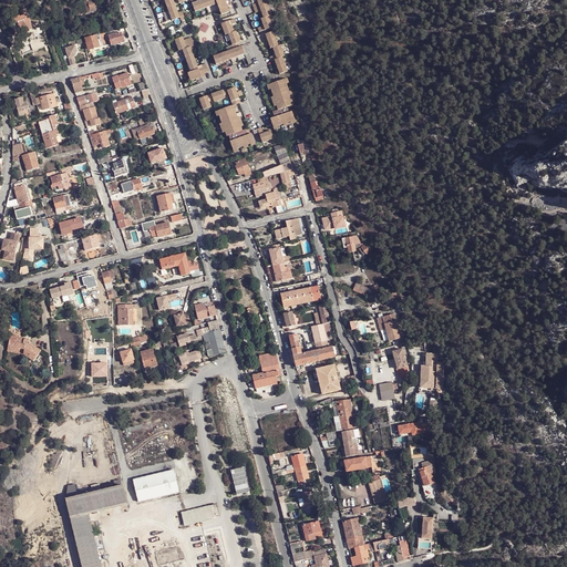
[(88,13),(96,11),(93,0),(90,0),(85,2),(88,13)]
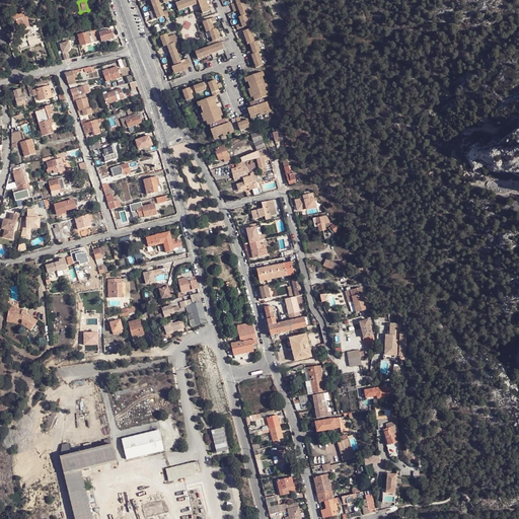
[(152,0),(159,18),(166,15),(160,0),(152,0)]
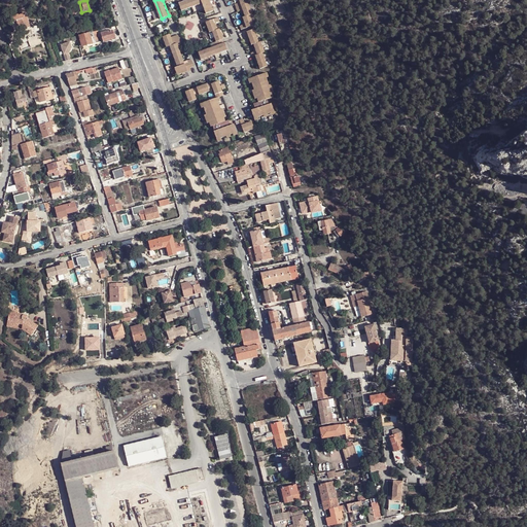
[(184,0),(179,2),(182,9),(203,2),(202,0),(184,0)]
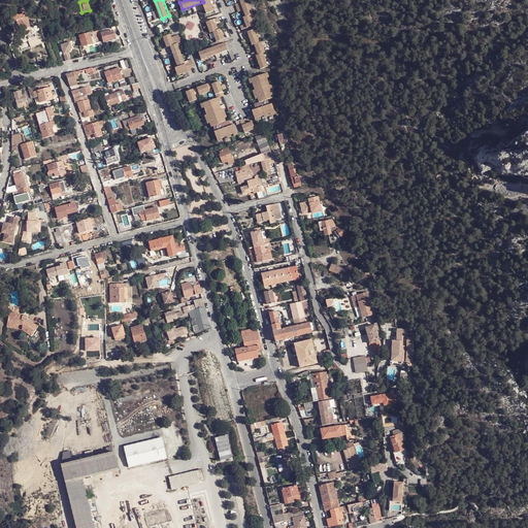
[(210,0),(202,0),(203,2),(207,12),(216,10),(210,0)]
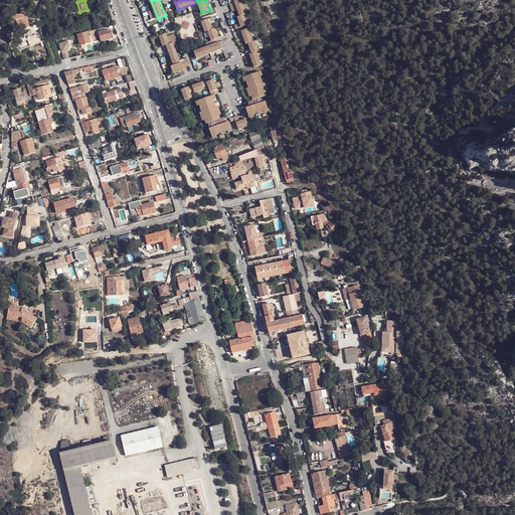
[(233,0),(235,2),(229,4),(232,11),(237,10),(239,16),(244,14),(247,14),(241,0),(233,0)]
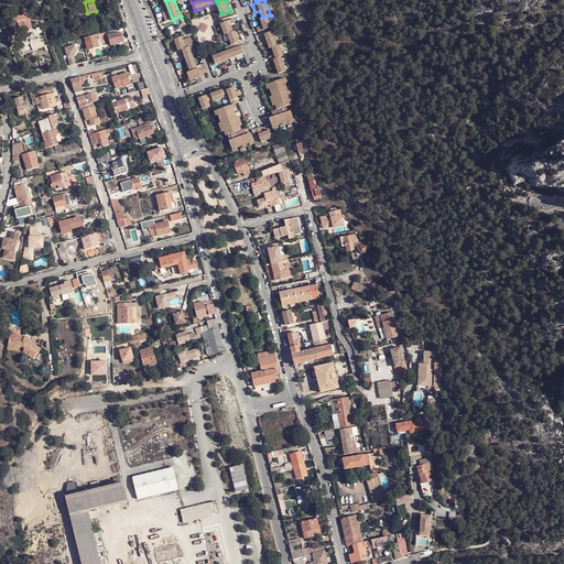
[(161,11),(164,21),(171,19),(167,9),(161,11)]
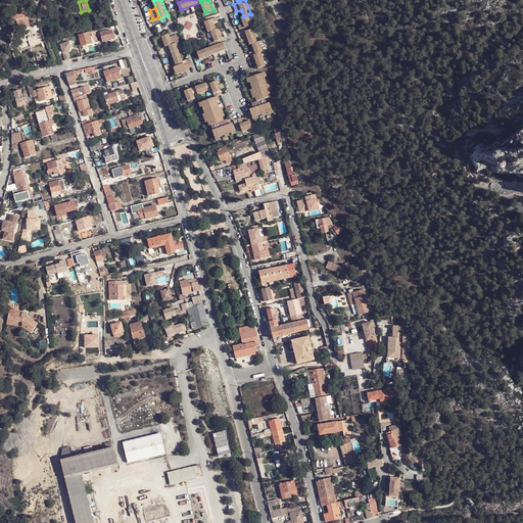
[(14,34),(31,28),(26,14),(18,15),(12,17),(13,21),(10,22),(14,34)]
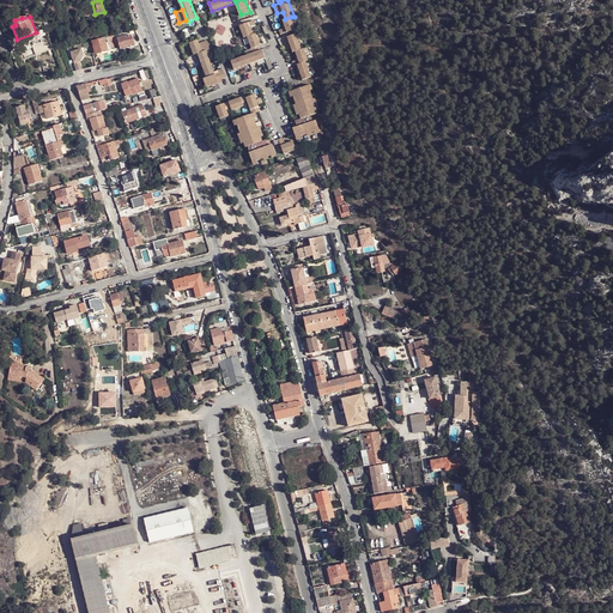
[(285,19),(283,20),(286,28),(279,30),(281,35),(296,29),(291,17),(285,19)]
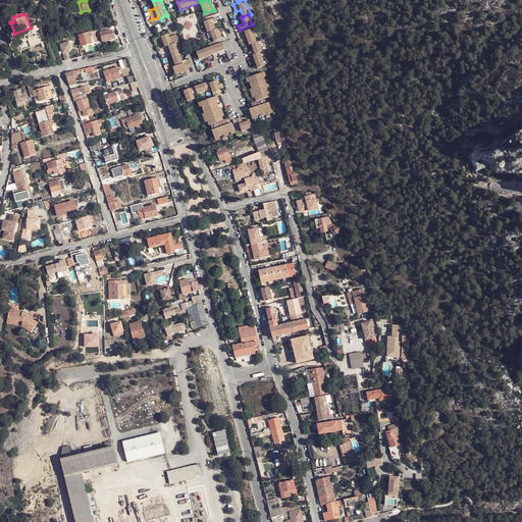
[(215,17),(202,22),(206,33),(211,31),(213,30),(211,23),(216,21),(215,17)]
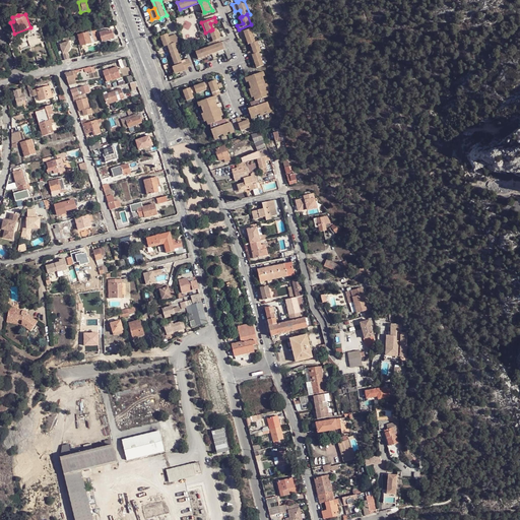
[(212,29),(210,30),(214,41),(220,39),(221,38),(218,27),(212,29)]
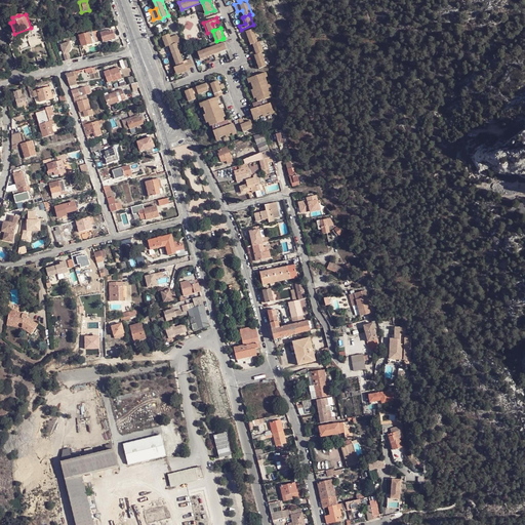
[(253,29),(246,32),(251,45),(253,44),(258,42),(253,29)]
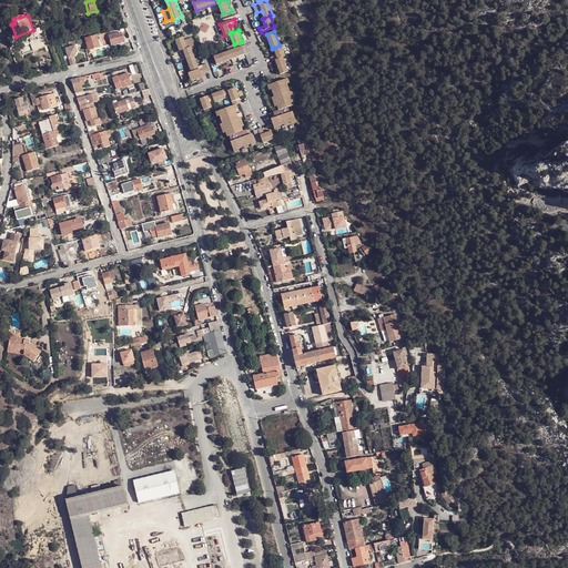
[(125,41),(123,33),(110,37),(112,44),(118,43),(125,41)]
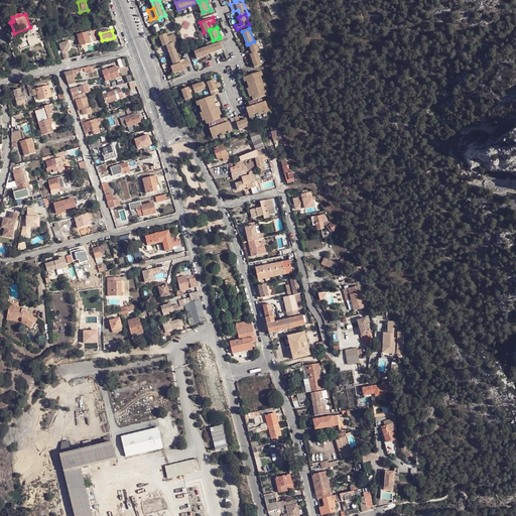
[(82,45),(92,43),(90,37),(89,32),(79,35),(80,37),(82,45)]
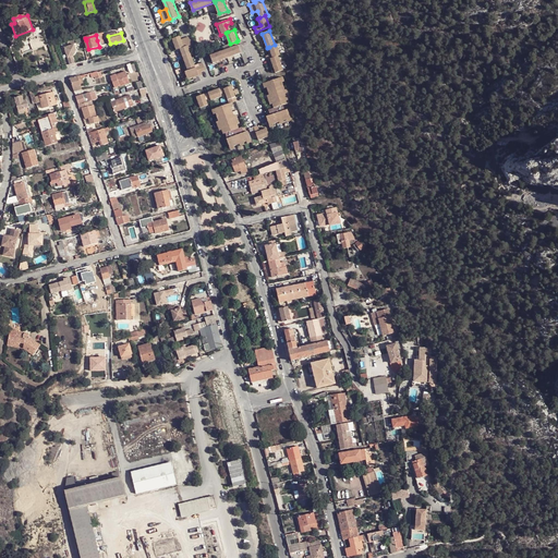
[(180,35),(172,38),(177,49),(181,48),(184,46),(182,39),(180,35)]
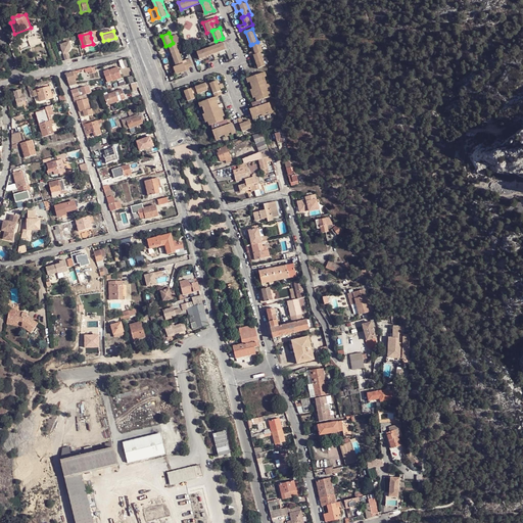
[(178,35),(171,37),(173,43),(176,42),(177,44),(181,43),(178,35)]
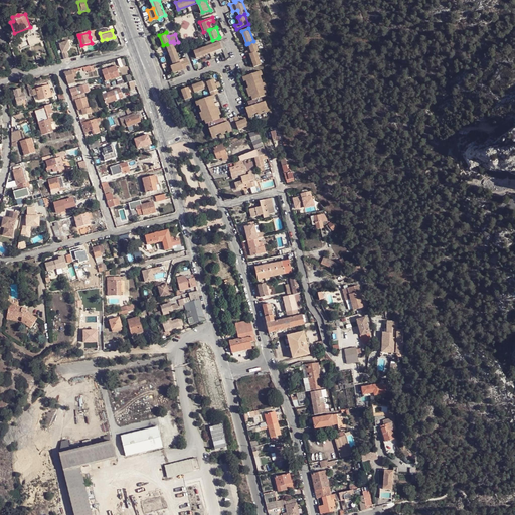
[(212,40),(213,44),(194,50),(197,58),(223,49),(221,41),(220,41),(218,38),(212,40)]
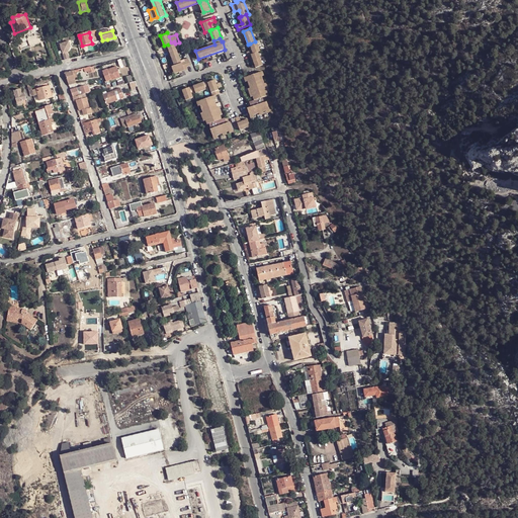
[(171,42),(168,45),(175,65),(182,63),(175,44),(174,41),(171,42)]
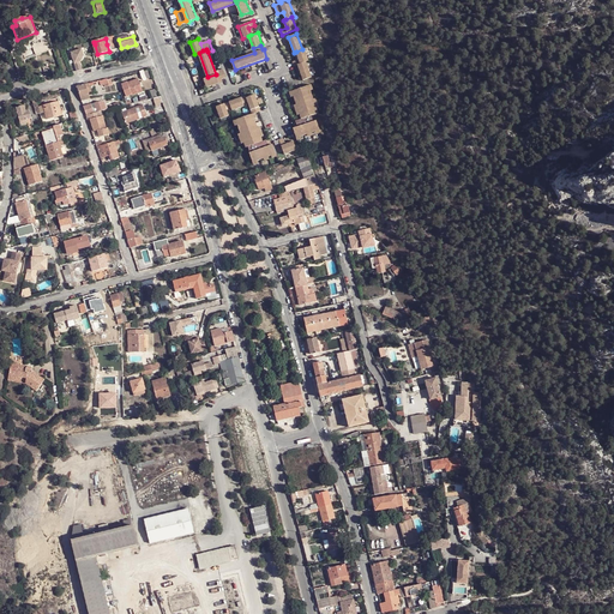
[(302,49),(296,52),(300,60),(294,62),(295,66),(299,65),(307,62),(309,61),(305,49),(302,49)]
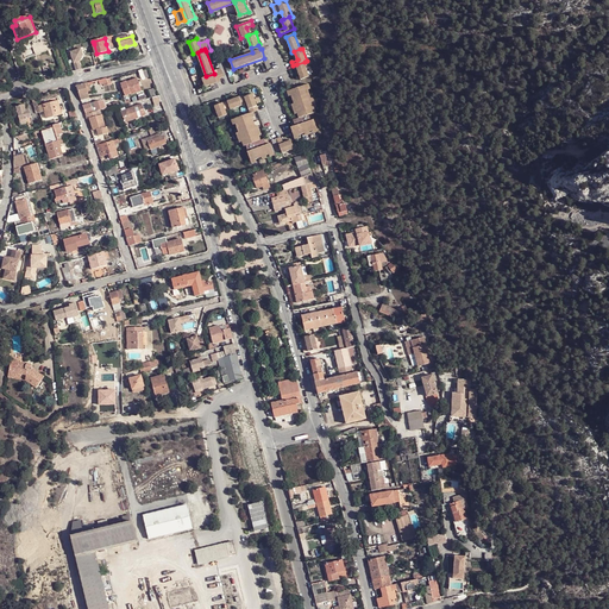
[(74,63),(76,70),(82,69),(79,61),(80,61),(83,56),(81,50),(70,52),(73,60),(74,63)]
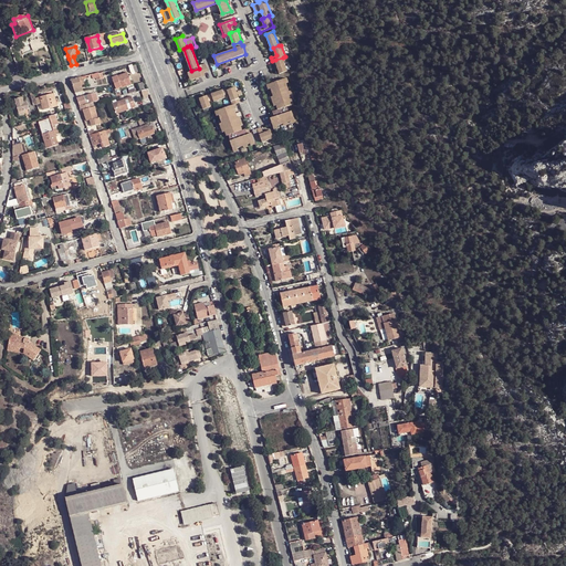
[(283,58),(275,60),(281,74),(289,72),(283,58)]
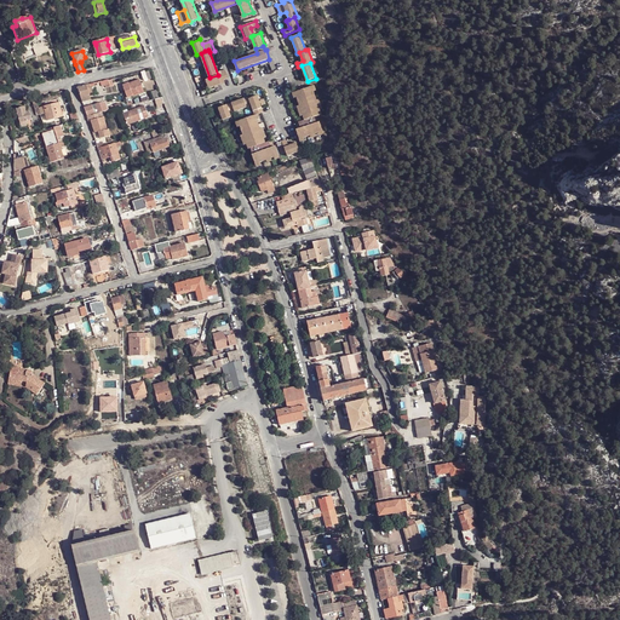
[(210,78),(206,79),(210,89),(225,82),(225,80),(222,74),(218,75),(210,78)]
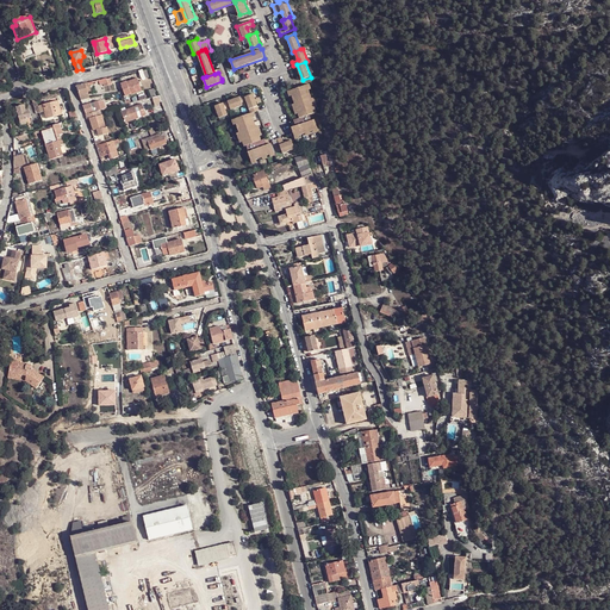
[(126,81),(122,83),(126,95),(131,94),(132,95),(143,91),(138,78),(130,80),(130,81),(131,82),(128,83),(126,82),(126,81)]
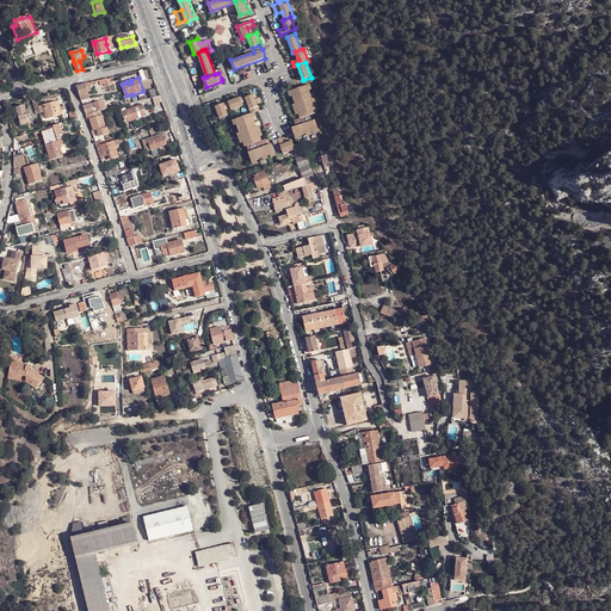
[(82,99),(90,97),(88,91),(86,84),(78,86),(82,99)]
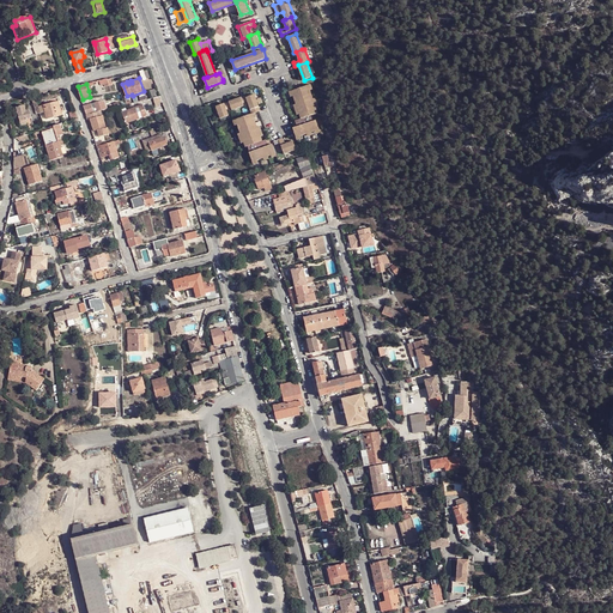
[(309,85),(292,91),(303,119),(297,120),(299,126),(295,128),(298,138),(321,129),(317,120),(322,119),(309,85)]
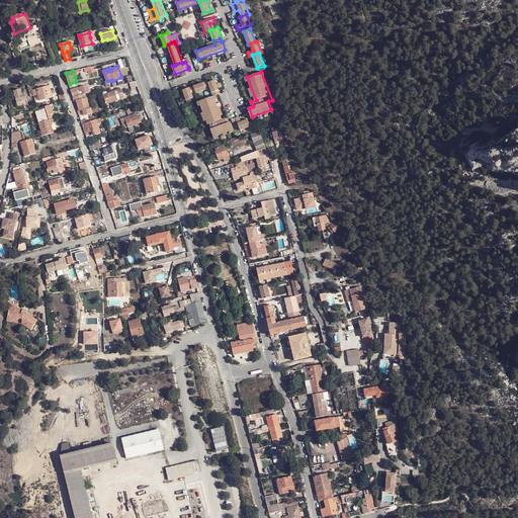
[(125,77),(127,83),(136,81),(134,75),(125,77)]
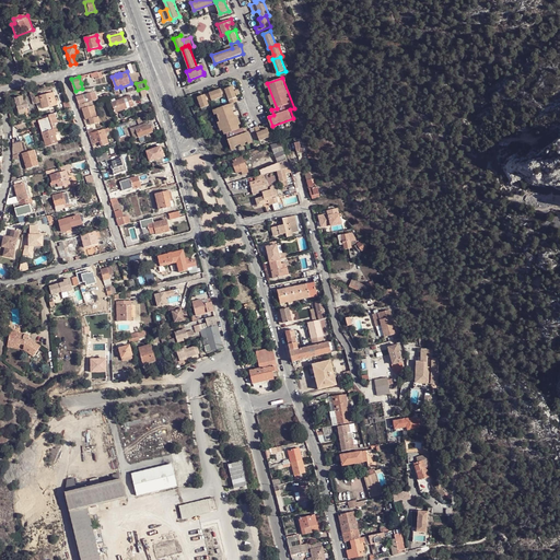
[(234,86),(226,89),(228,94),(232,104),(240,101),(234,86)]
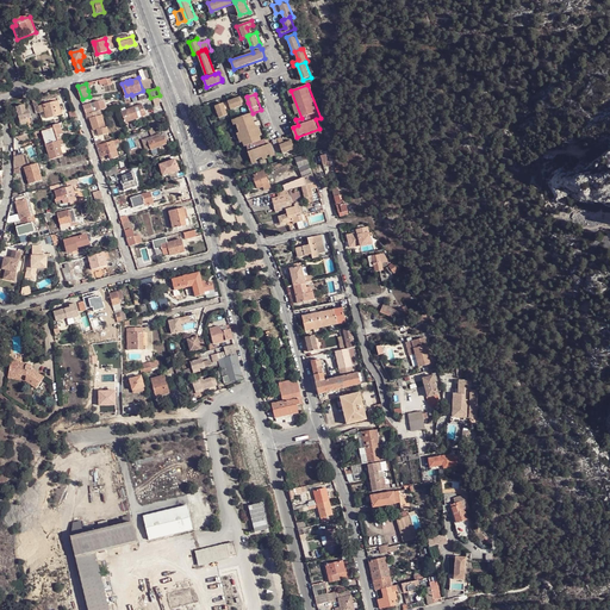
[(241,97),(229,100),(232,109),(244,105),(244,104),(241,97)]
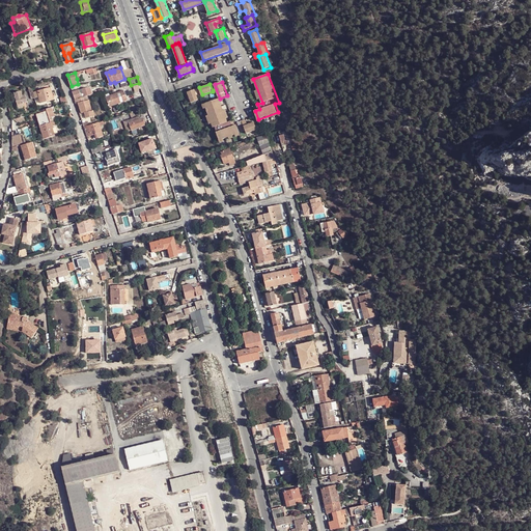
[(88,95),(93,94),(91,86),(89,87),(85,87),(73,91),(76,99),(83,98),(88,95)]
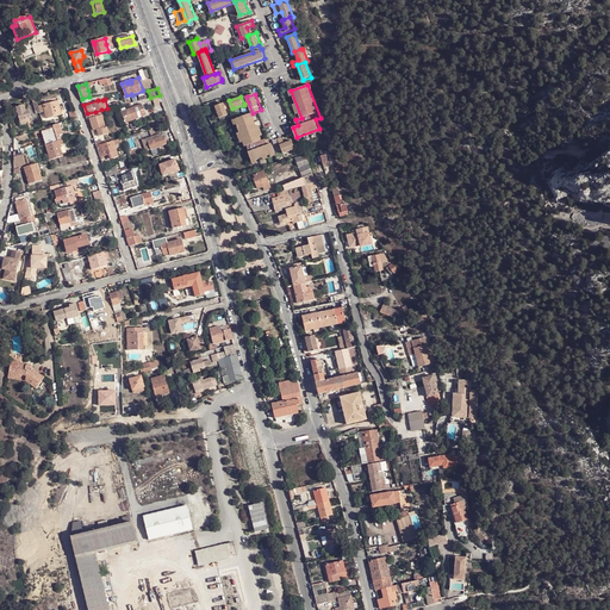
[(62,114),(58,101),(43,105),(47,118),(62,114)]
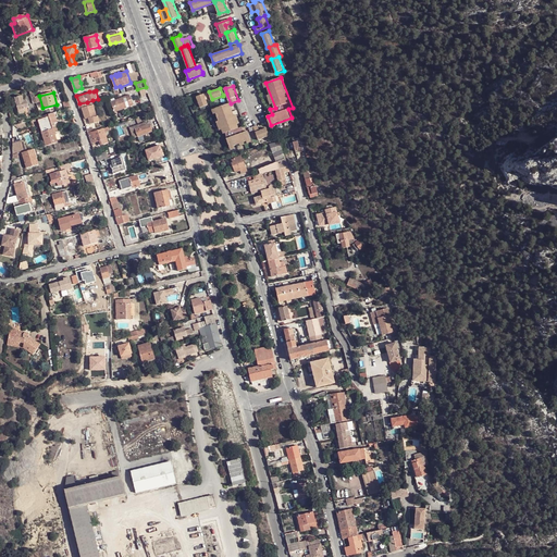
[(208,100),(206,93),(198,96),(201,107),(210,104),(208,100)]
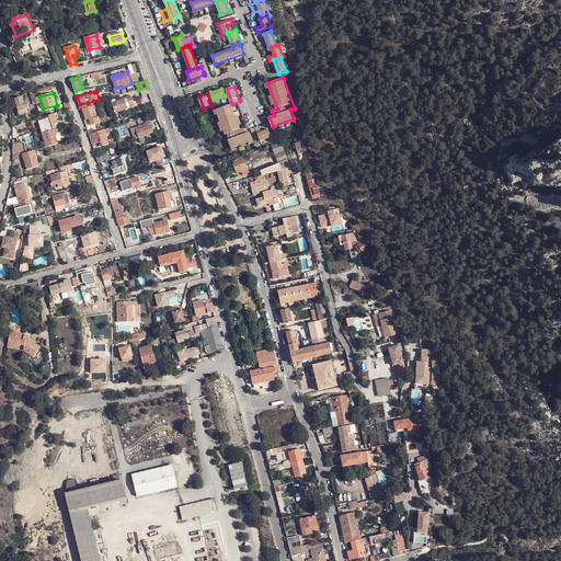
[(24,101),(23,96),(14,99),(18,112),(23,111),(24,114),(30,113),(26,101),(24,101)]
